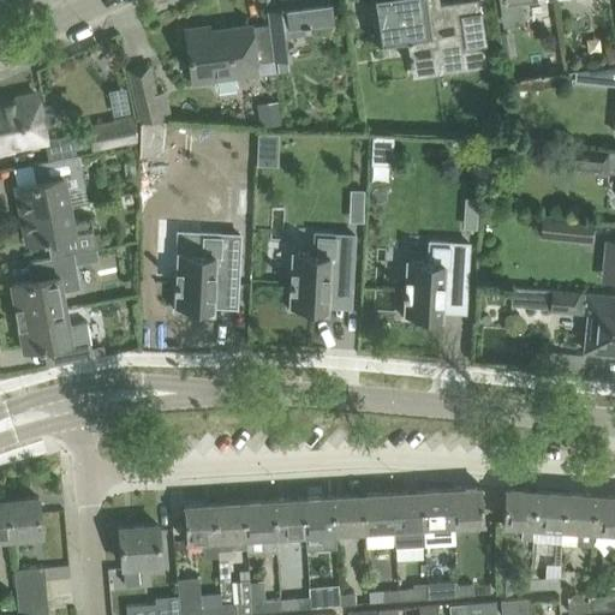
[(280,0),(281,7),(268,10),(269,23),(270,34),(274,60),(288,58),(286,37),(285,27),(304,24),(304,27),(310,27),(310,23),(334,19),(330,0),(280,0)]
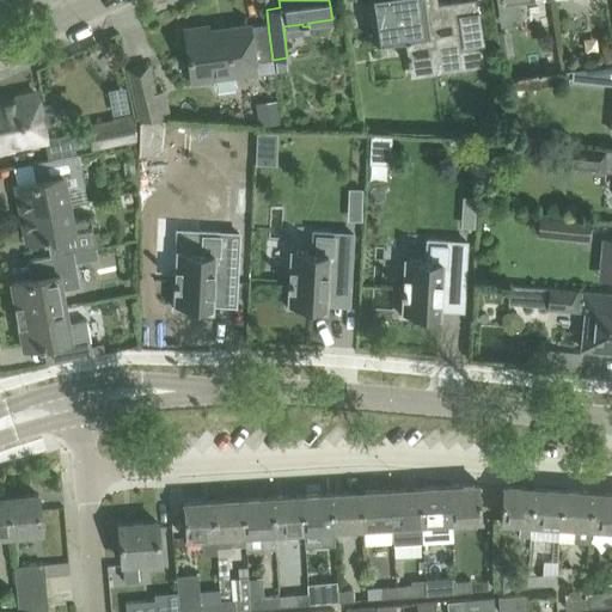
[(429,0),(368,0),(371,13),(375,44),(405,41),(417,38),(423,75),(435,74),(485,66),(485,62),(491,62),(489,50),(483,50),(482,43),(485,43),(481,12),(477,12),(475,0),(464,0),(430,5),(429,0)]
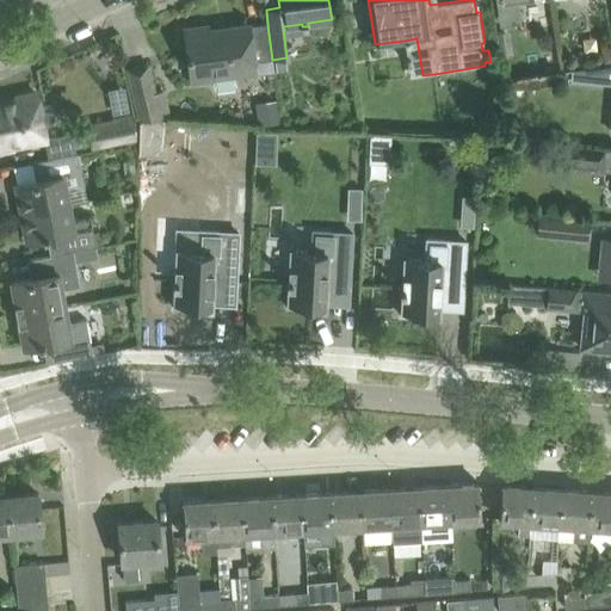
[(519,0),(498,0),(499,4),(497,4),(500,28),(520,24),(517,0),(519,0)]
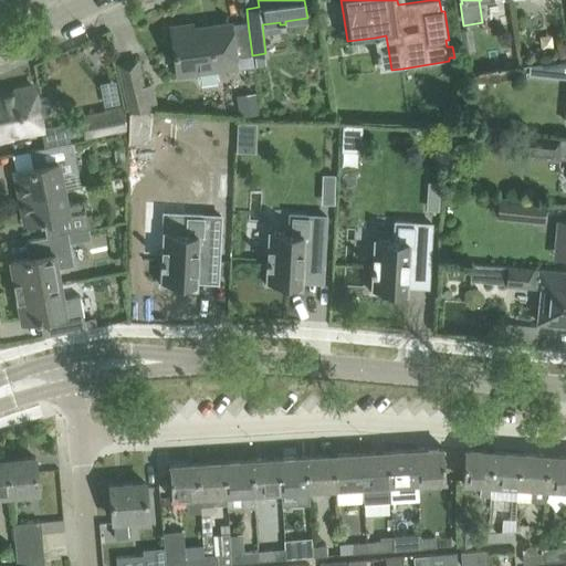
[(171,27),(174,49),(178,76),(197,73),(198,82),(203,86),(217,84),(220,80),(219,71),(237,67),(230,23),(194,28),(194,24),(171,27)]
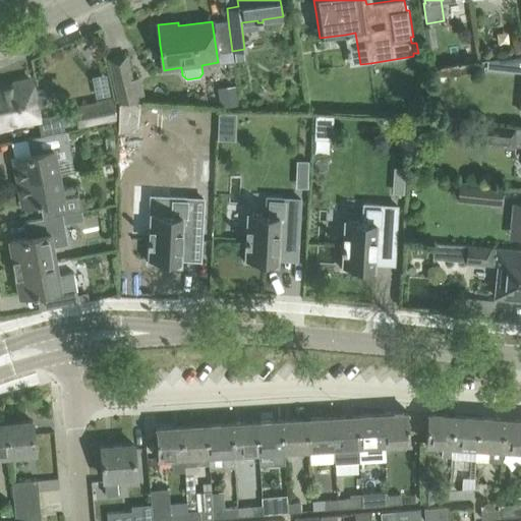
[(426,49),(438,47),(436,36),(424,38),(426,49)]
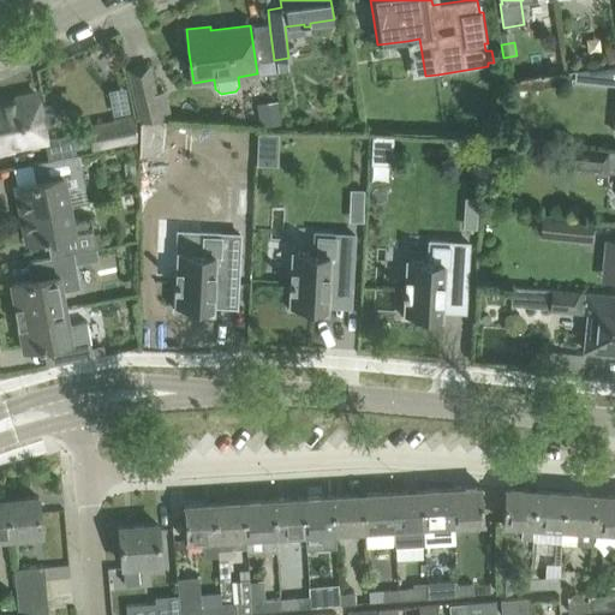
[(608,65),(614,64),(614,46),(604,48),(608,65)]
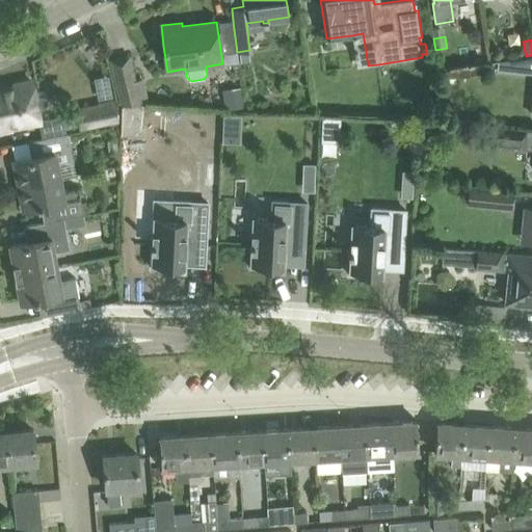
[(136,92),(134,82),(128,57),(112,61),(122,104),(144,106),(147,105),(142,90),(136,92)]
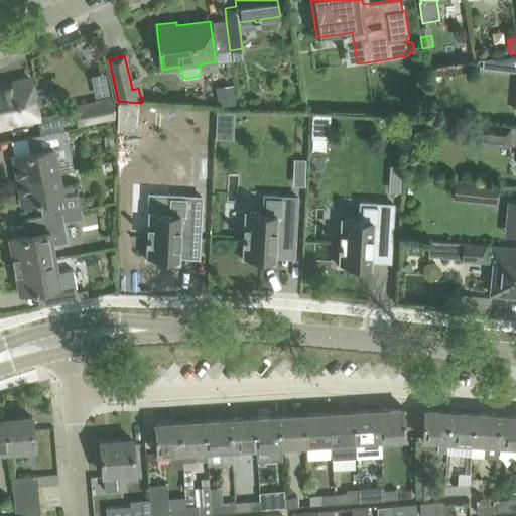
[(515,55),(483,60),(483,69),(515,72),(515,55)]
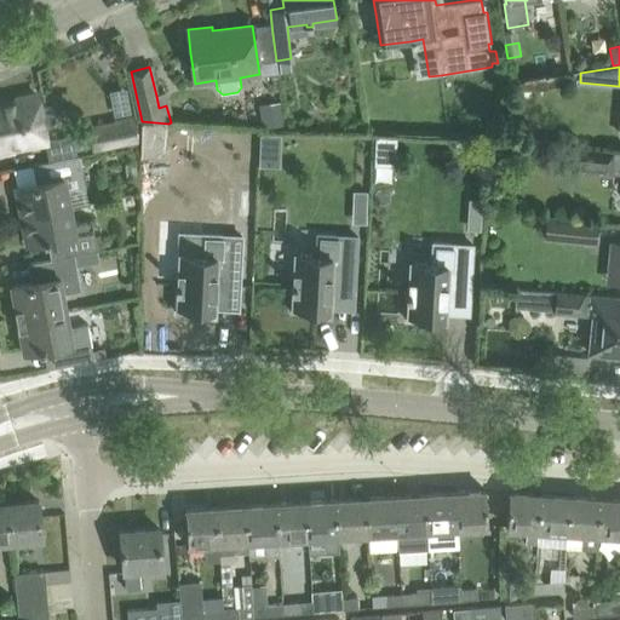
[(42,104),(39,104),(36,95),(17,99),(18,102),(0,105),(0,153),(12,150),(12,147),(46,141),(44,132),(47,131),(51,128),(53,126),(55,122),(56,119),(55,115),(53,113),(52,109),(50,107),(46,105),(42,104)]
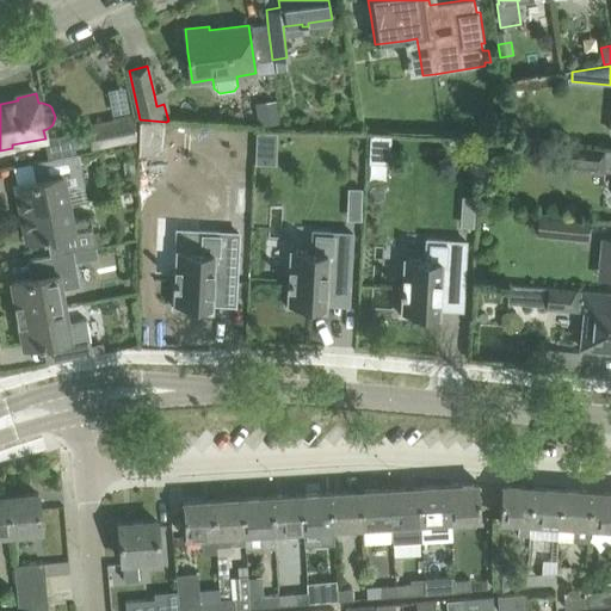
[(131,119),(91,127),(94,148),(135,141),(131,119)]
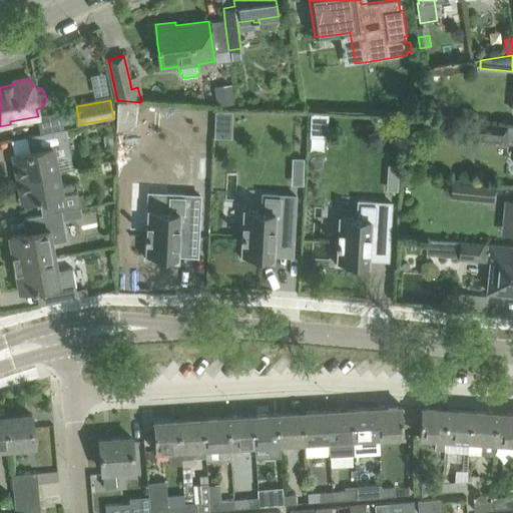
[(231,138),(232,111),(214,110),(213,137),(231,138)]
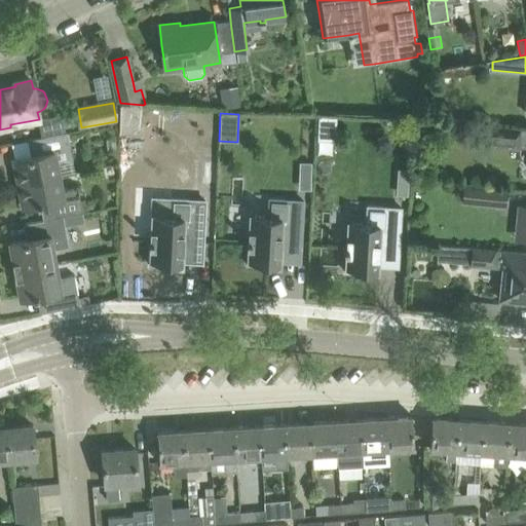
[(336,141),(337,116),(318,115),(316,140),(336,141)]
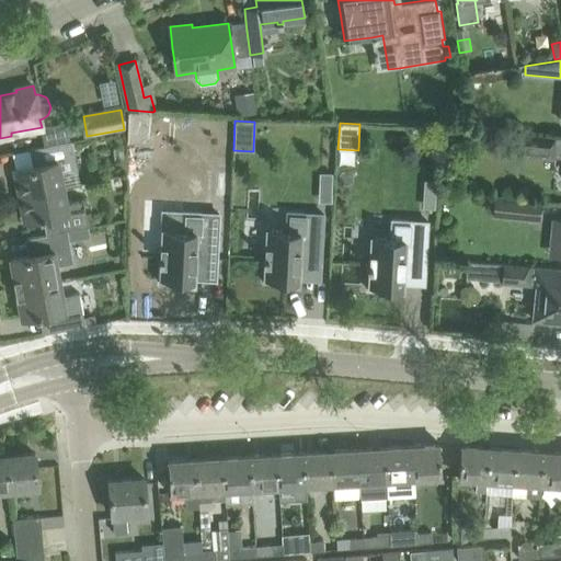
[(560,137),(557,137),(517,134),(515,156),(554,160),(554,157),(560,157),(560,137)]
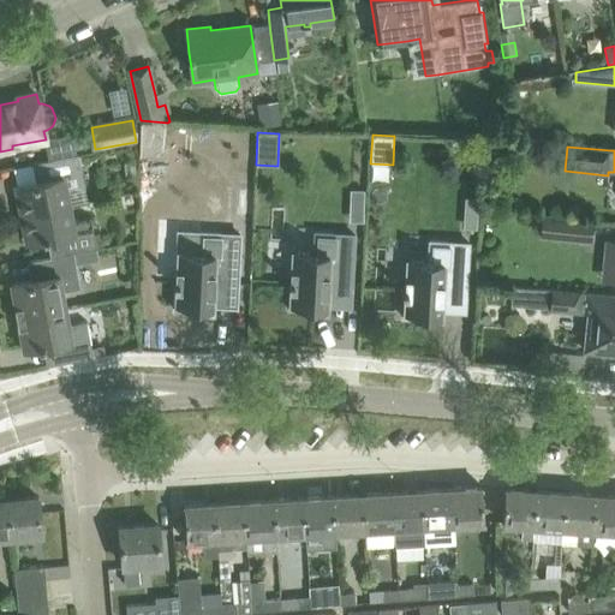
[(79,154),(57,159),(33,163),(33,165),(45,162),(48,179),(16,185),(22,214),(69,204),(66,187),(85,184),(79,154)]
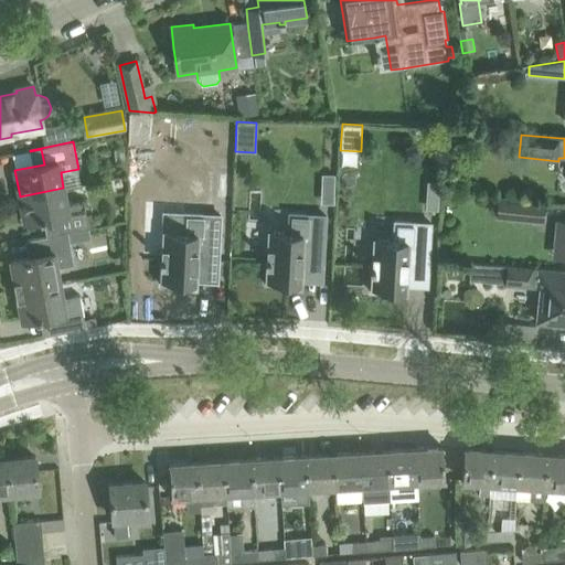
[(116,164),(127,162),(125,148),(115,150),(116,164)]
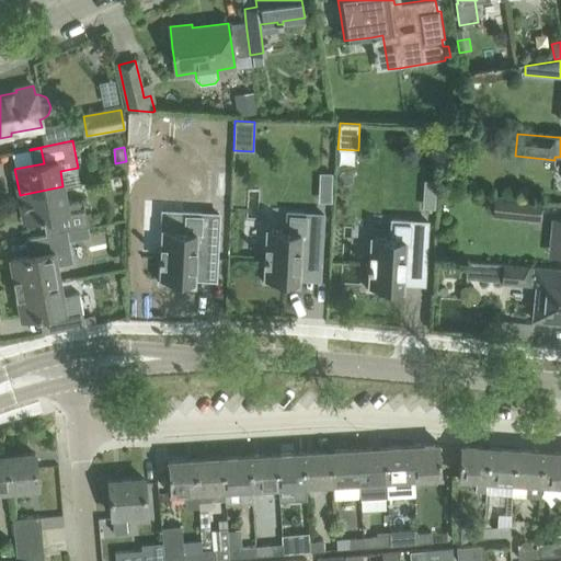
[(425,181),(424,201),(435,201),(436,181),(425,181)]
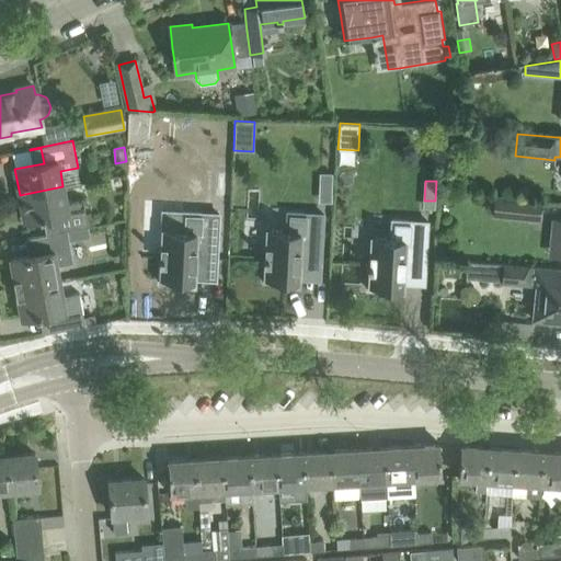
[(66,201),(63,186),(20,195),(25,221),(54,215),(56,231),(46,233),(46,235),(67,231),(89,227),(82,197),(66,201)]
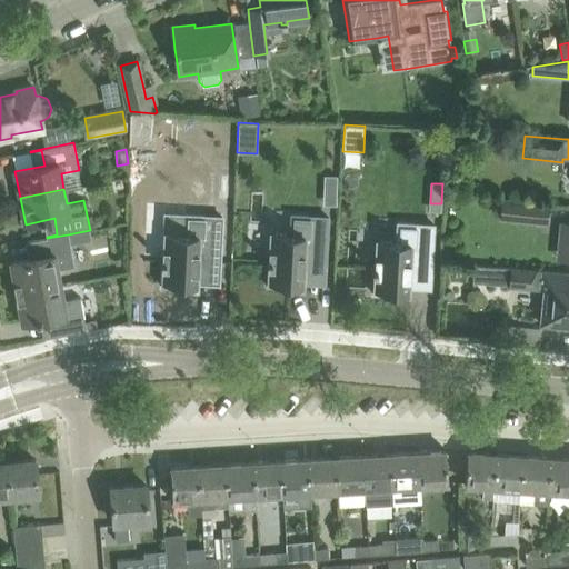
[(546,222),(547,206),(503,201),(503,202),(502,217),(502,218),(546,222)]
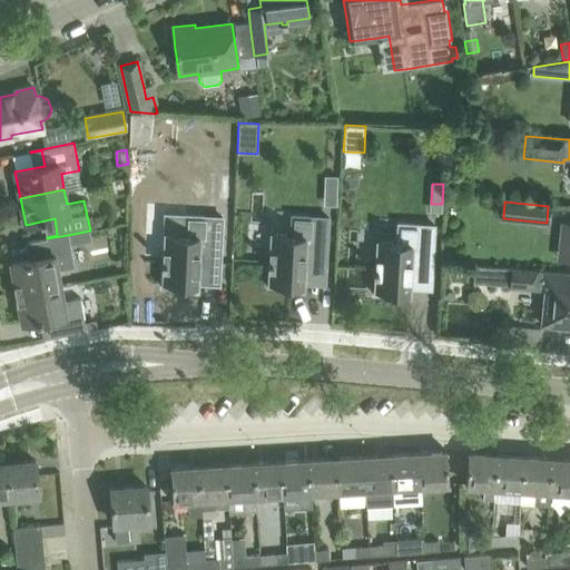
[(161,261),(160,286),(198,288),(199,268),(219,269),(223,217),(186,216),(185,235),(166,234),(165,261),(161,261)]
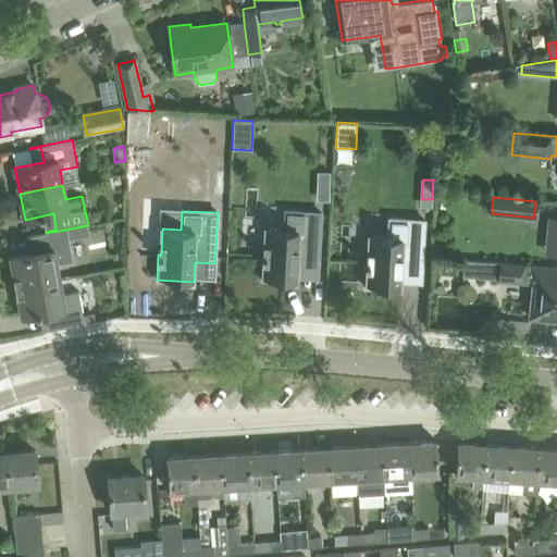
[(262,255),(261,280),(297,282),(298,277),(299,262),(319,263),(321,212),(286,211),(285,230),(265,229),(264,255),(262,255)]
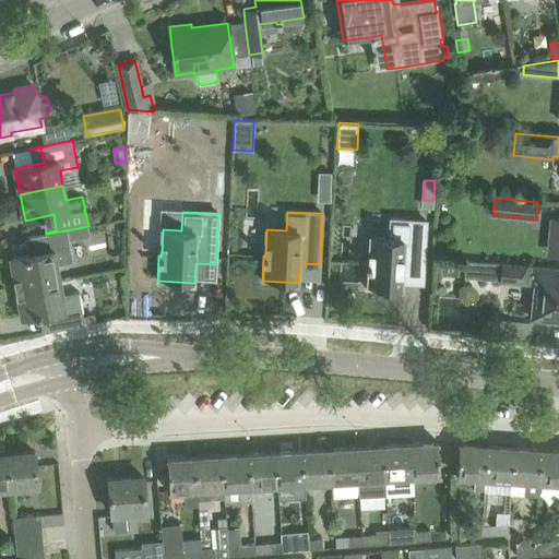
[(427,221),(391,218),(390,238),(371,237),(369,262),(367,262),(366,288),(388,289),(388,286),(402,287),(402,271),(424,272),(427,221)]
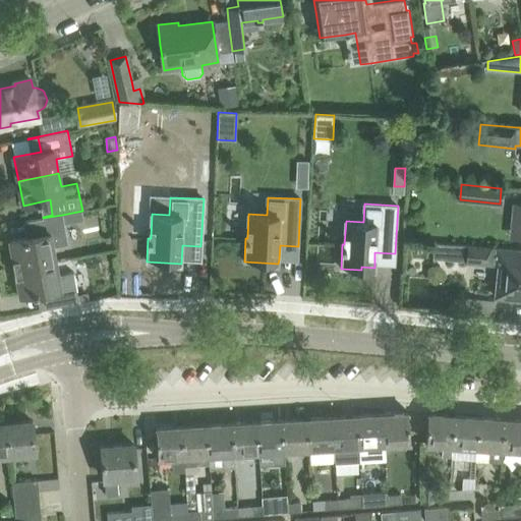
[(520,205),(515,204),(512,236),(520,237),(520,205)]
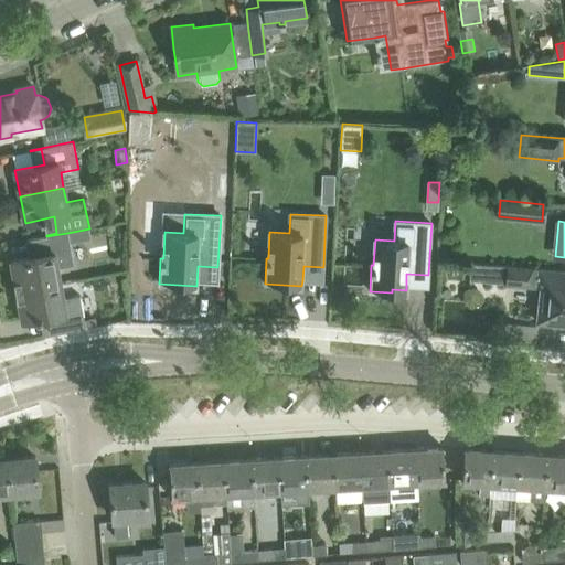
[(10,262),(17,291),(60,283),(57,267),(73,264),(67,233),(46,236),(25,241),(25,242),(36,240),(40,255),(10,262)]
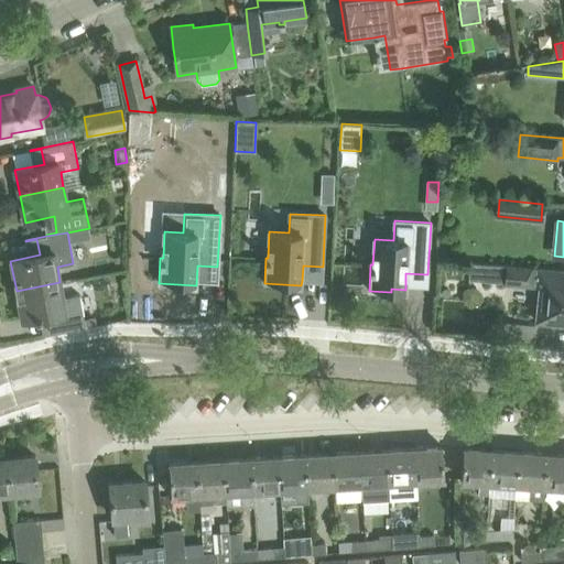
[(563,270),(556,270),(507,264),(468,261),(467,277),(506,280),(506,283),(539,286),(553,288),(551,305),(537,304),(535,321),(546,322),(563,323),(563,270)]
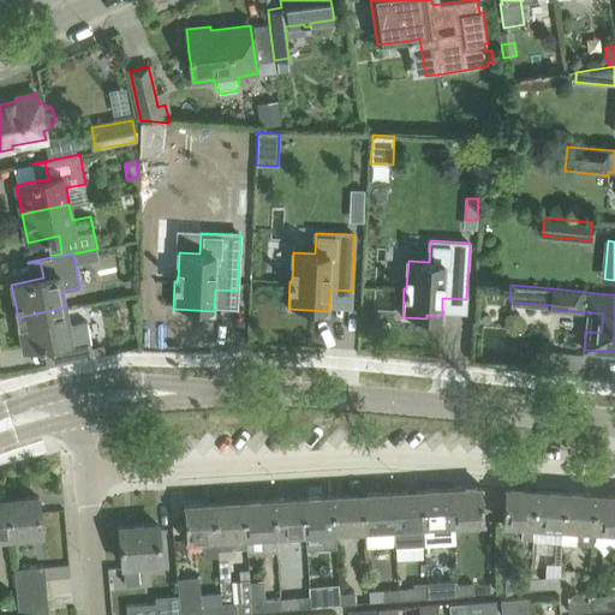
[(105,348),(93,351),(87,321),(69,324),(65,308),(18,317),(24,351),(55,345),(59,362),(47,364),(47,365),(94,357),(106,353),(105,348)]
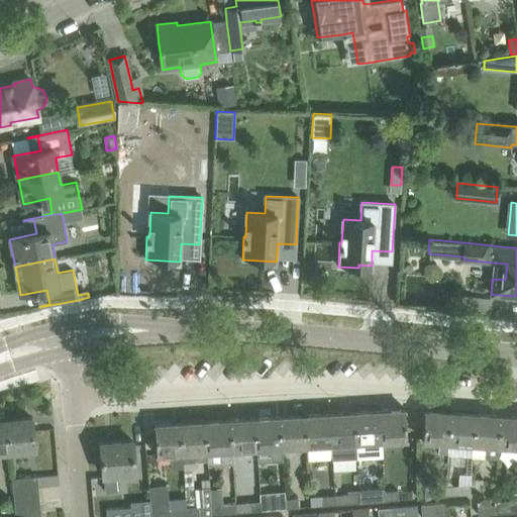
[(490,312),(491,299),(459,296),(458,309),(490,312)]
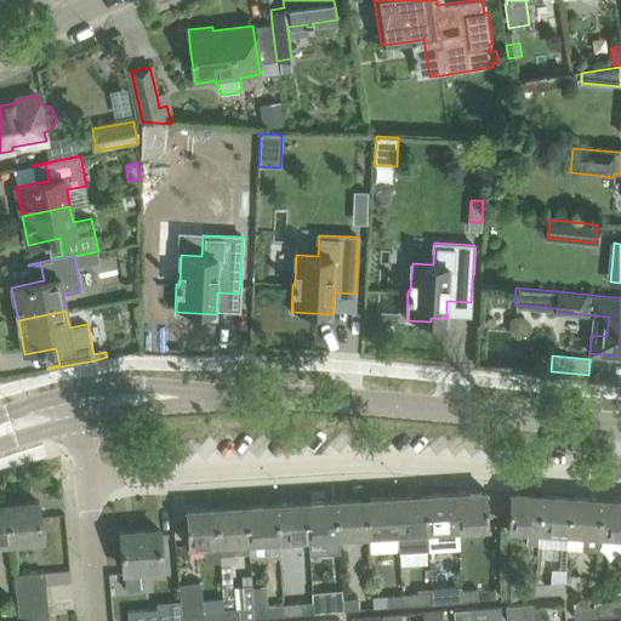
[(456,493),(457,529),(489,528),(486,491),(456,493)]
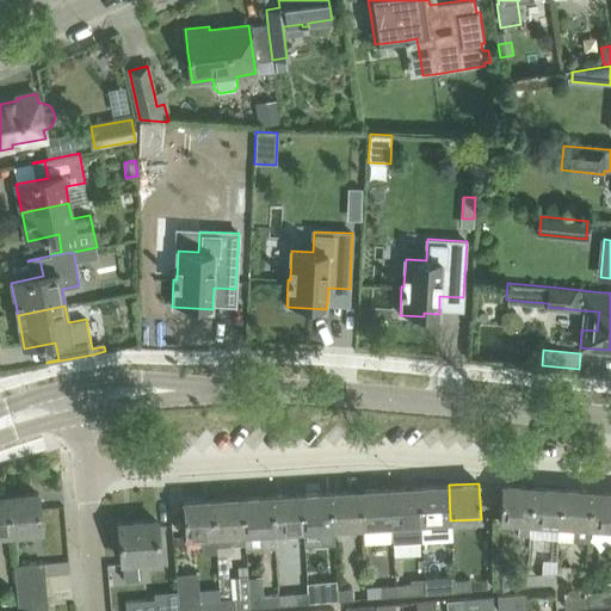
[(419,487),(423,542),(451,539),(450,520),(449,485),(419,487)]
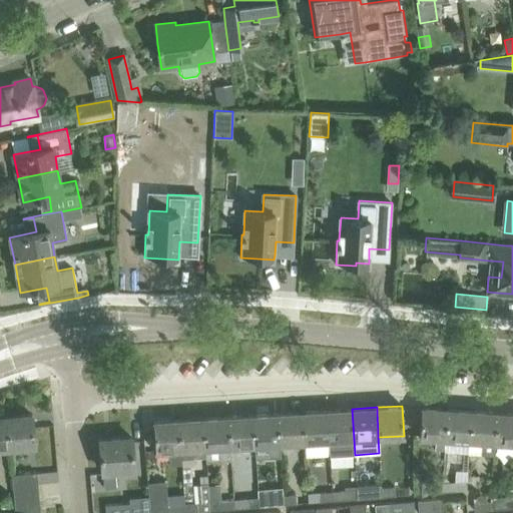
[(420,437),(436,438),(435,450),(444,451),(445,439),(447,409),(422,407),(420,437)]
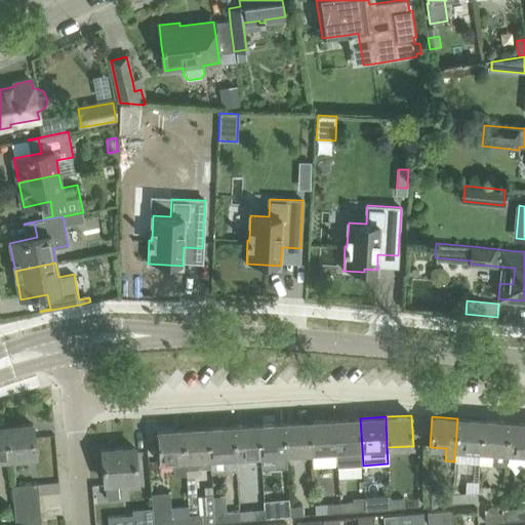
[(334,419),(337,466),(337,467),(363,466),(360,418),(334,419)]
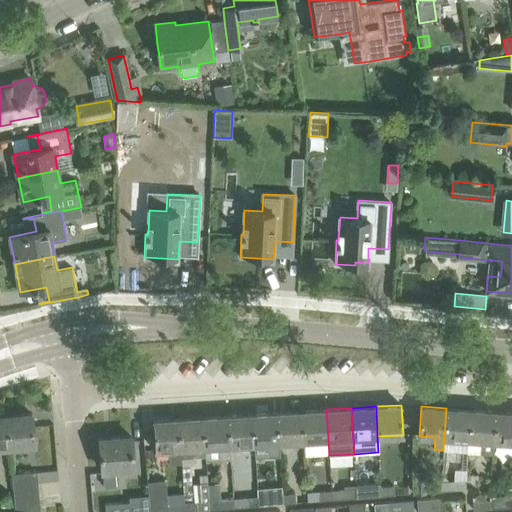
[(469,439),(471,409),(446,408),(444,438),(469,439)]
